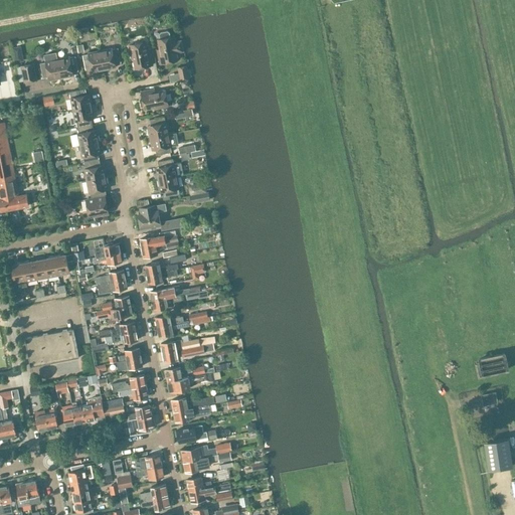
[(169,32),(167,31),(160,32),(159,34),(160,39),(158,39),(160,50),(157,50),(160,64),(177,60),(175,52),(183,51),(180,40),(175,41),(174,36),(169,37),(169,32)]
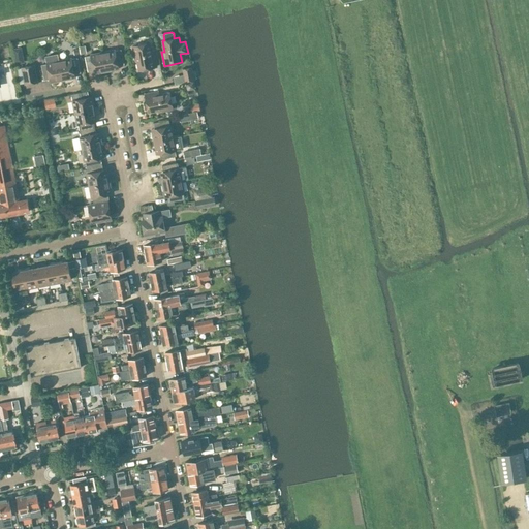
[(151,54),(149,43),(132,47),(134,58),(136,58),(139,71),(157,67),(154,53),(151,54)]
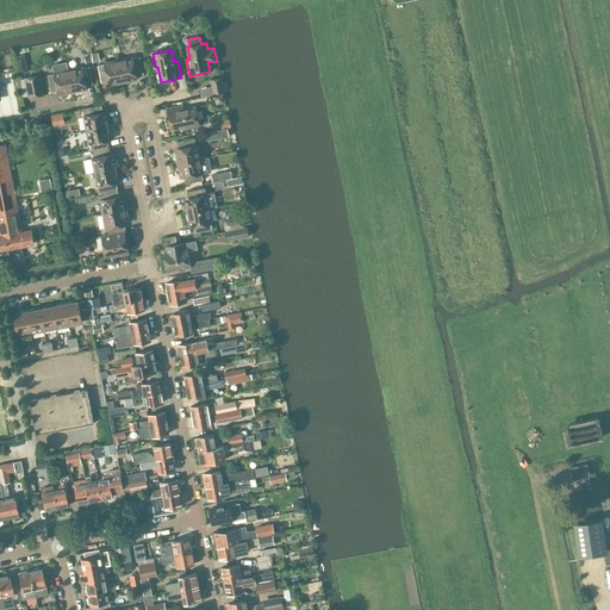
[(24,54),(13,56),(16,64),(25,63),(24,54)]
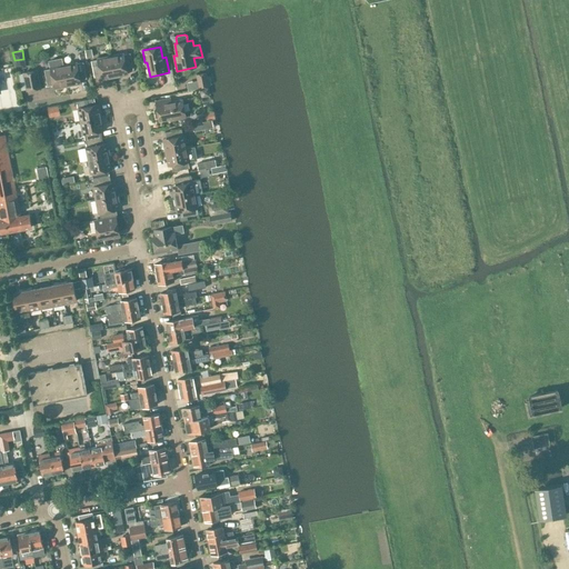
[(110,57),(115,77),(128,75),(127,71),(133,70),(130,53),(123,55),(123,53),(110,57)]
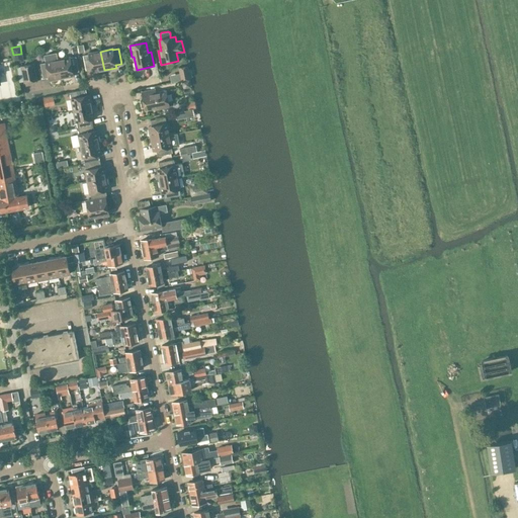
[(92,73),(104,70),(100,52),(88,54),(88,55),(83,56),(86,71),(91,70),(92,73)]
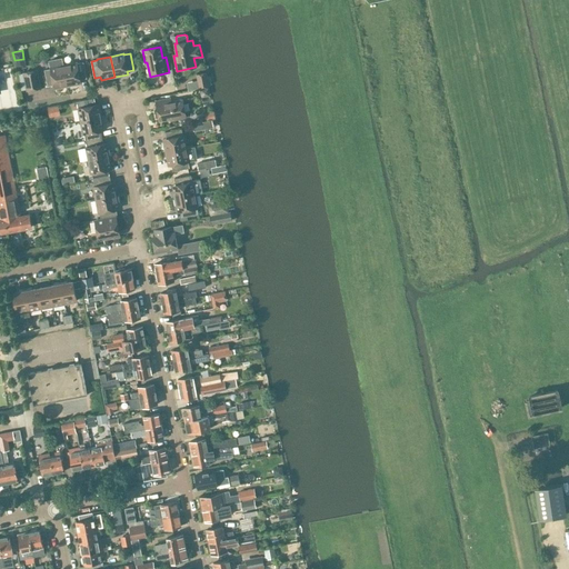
[(68,87),(63,66),(62,65),(61,62),(60,61),(58,60),(55,61),(53,62),(52,65),(51,66),(52,68),(50,68),(50,69),(43,70),(47,87),(53,86),(55,89),(68,87)]
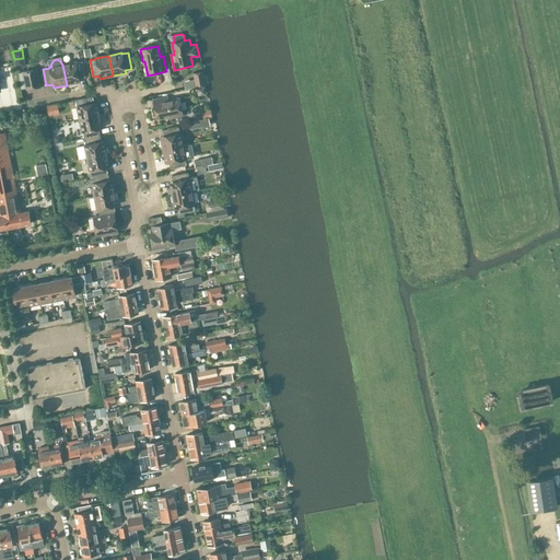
[(62,65),(67,85),(79,82),(79,79),(84,78),(81,61),(76,62),(74,62),(62,65)]
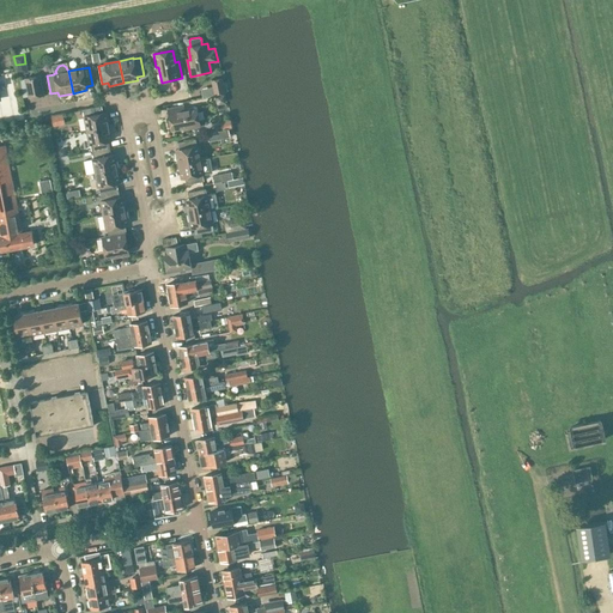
[(44,93),(41,74),(25,78),(25,79),(19,80),(22,97),(28,96),(29,97),(44,93)]
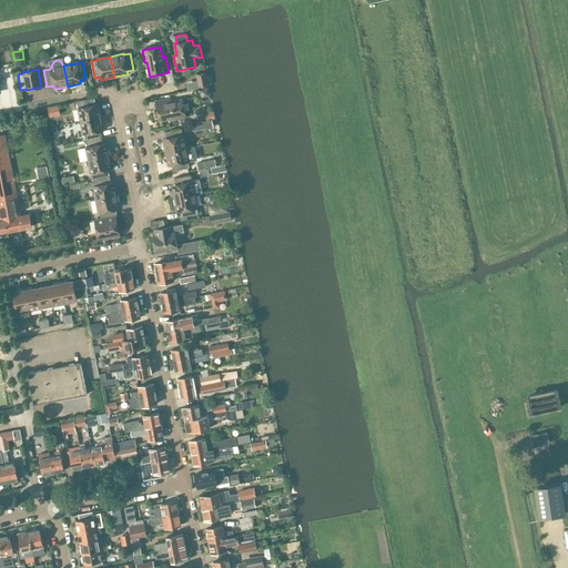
[(203,71),(194,73),(198,85),(206,84),(203,71)]
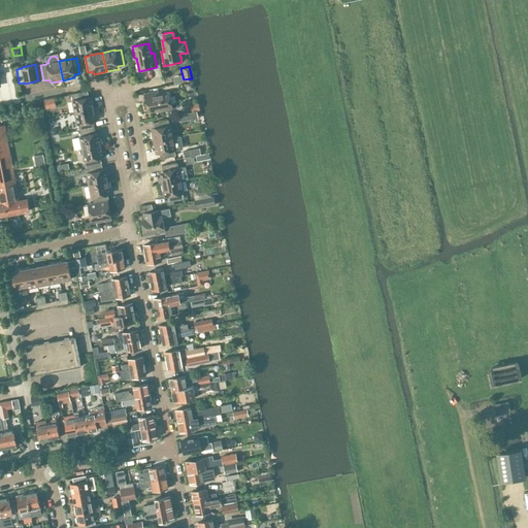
[(74,112),(94,108),(92,97),(89,97),(88,91),(72,94),(73,101),(72,101),(74,112)]
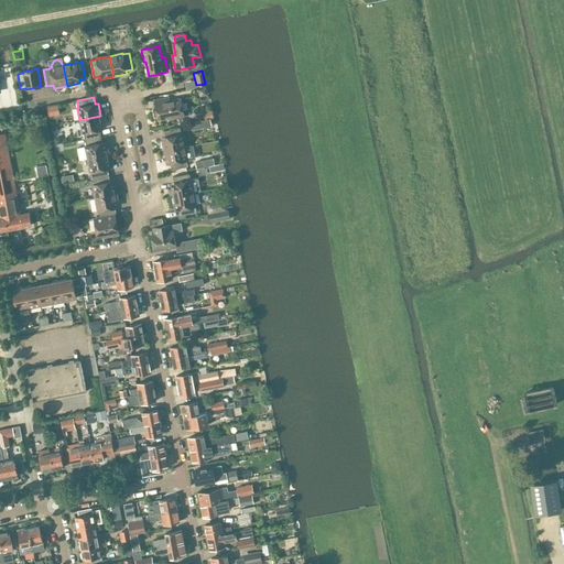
[(169,101),(169,98),(154,101),(158,120),(172,118),(172,119),(184,117),(183,110),(188,109),(187,102),(182,104),(181,99),(169,101)]
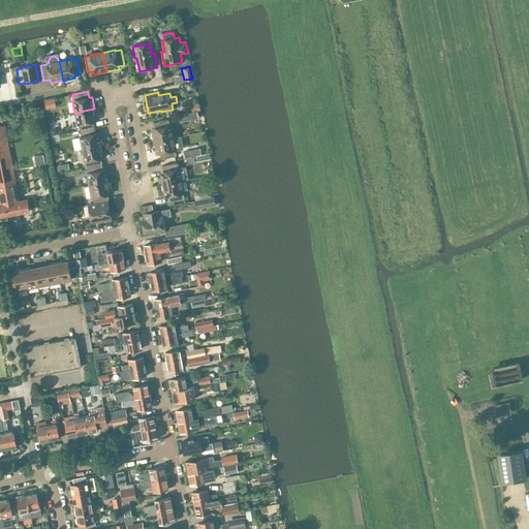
[(78,125),(79,131),(95,128),(94,122),(96,122),(94,109),(74,113),(76,126),(78,125)]
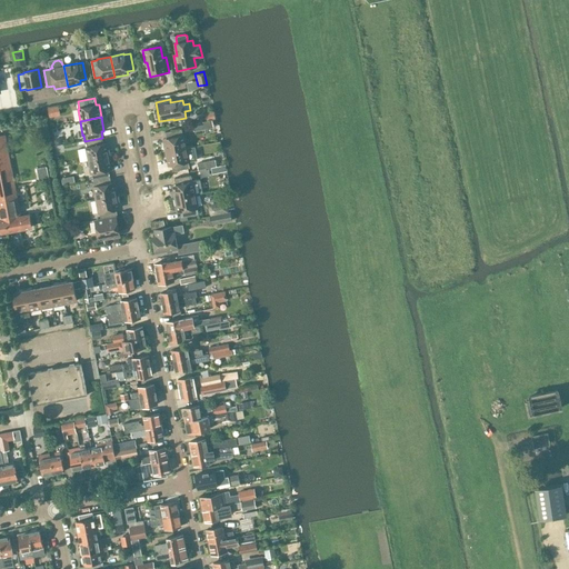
[(205,121),(192,123),(193,131),(207,129),(205,121)]
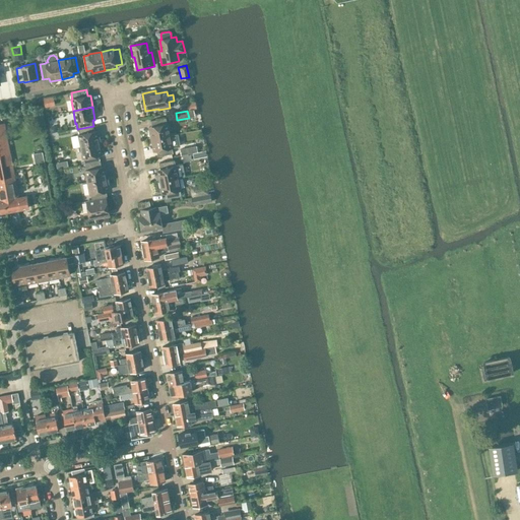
[(152,127),(149,128),(151,139),(171,136),(168,124),(167,124),(166,118),(150,121),(152,127)]
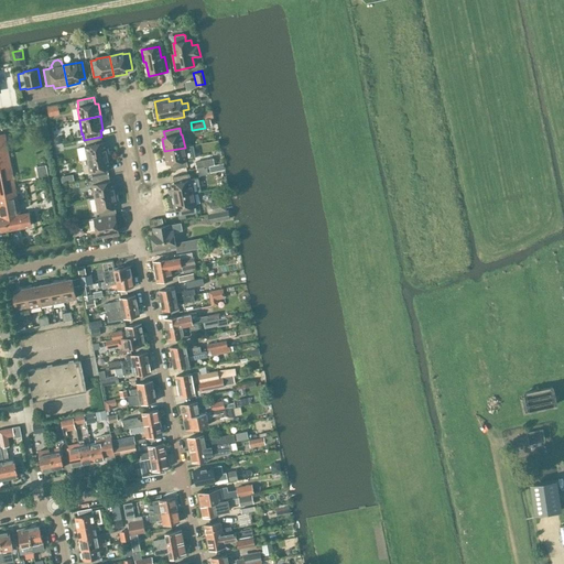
[(20,215),(4,134),(0,134),(0,228),(0,231),(31,226),(29,214),(20,215)]
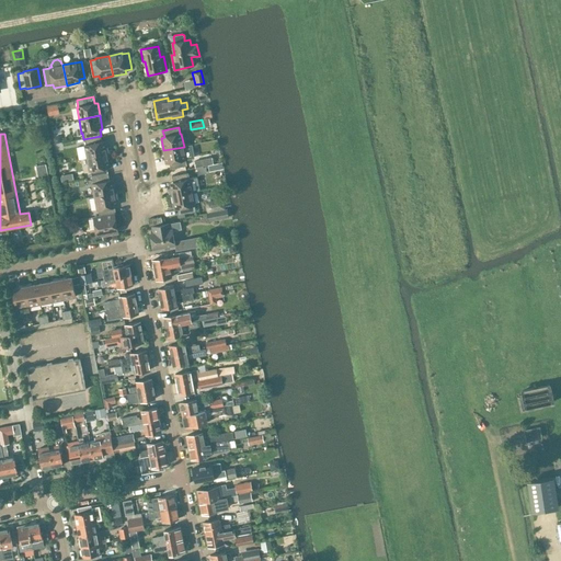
[(84,146),(87,159),(107,155),(105,141),(102,142),(101,136),(83,139),(86,146),(84,146)]
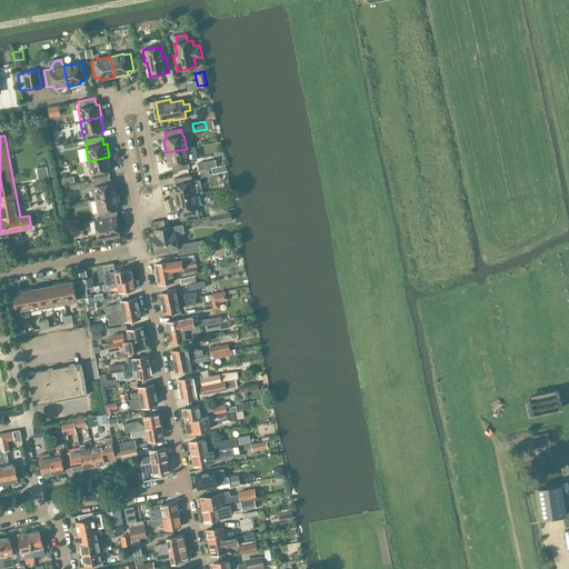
[(187,149),(166,152),(168,166),(171,165),(173,171),(189,168),(189,165),(192,163),(192,161),(195,160),(197,157),(195,147),(187,149)]
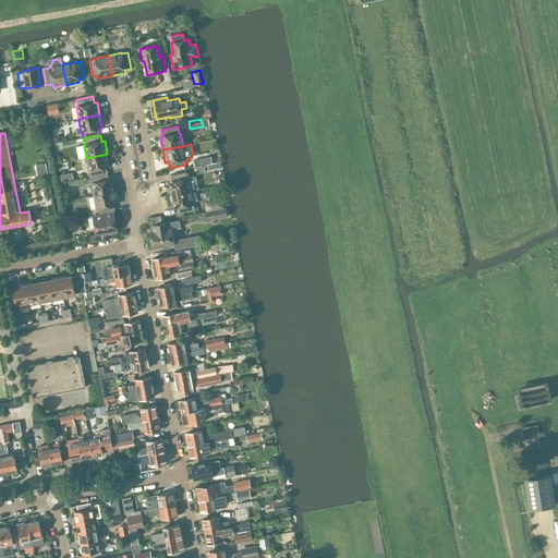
[(89,171),(92,177),(108,173),(107,167),(109,167),(107,154),(86,158),(89,171)]
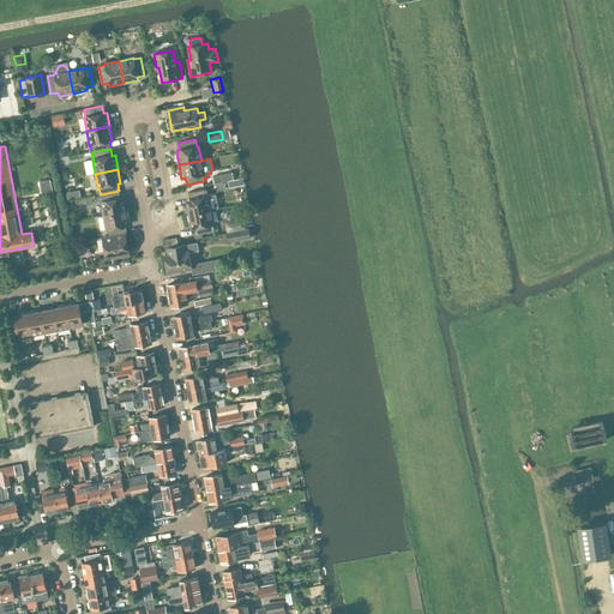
[(244,180),(242,178),(227,181),(229,188),(238,186),(236,182),(244,180)]
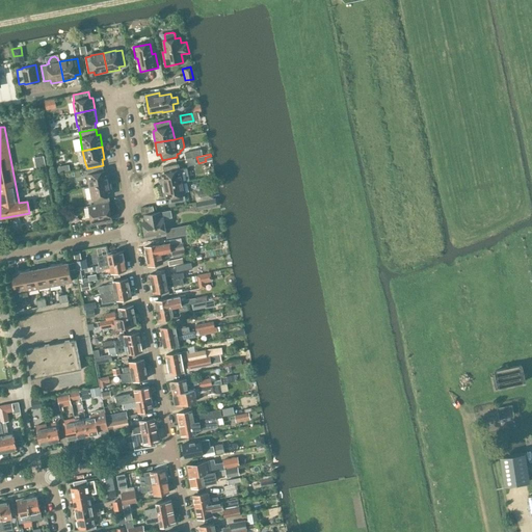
[(164,174),(161,174),(163,186),(183,182),(189,181),(186,168),(181,169),(179,170),(178,164),(163,167),(164,174)]
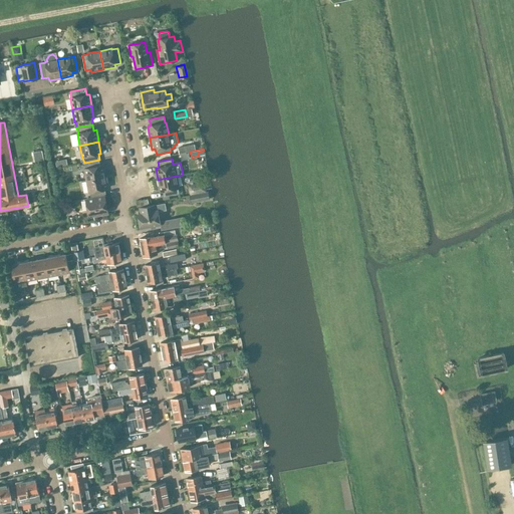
[(84,170),(86,181),(105,177),(103,166),(100,166),(99,160),(84,163),(85,170),(84,170)]
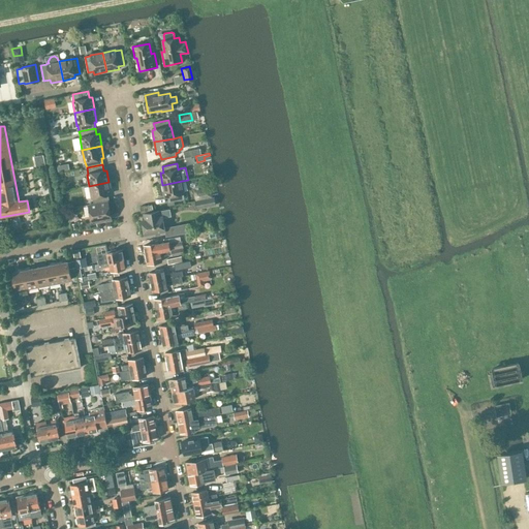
[(182,181),(162,185),(165,197),(168,196),(169,203),(185,199),(183,193),(184,193),(182,181)]
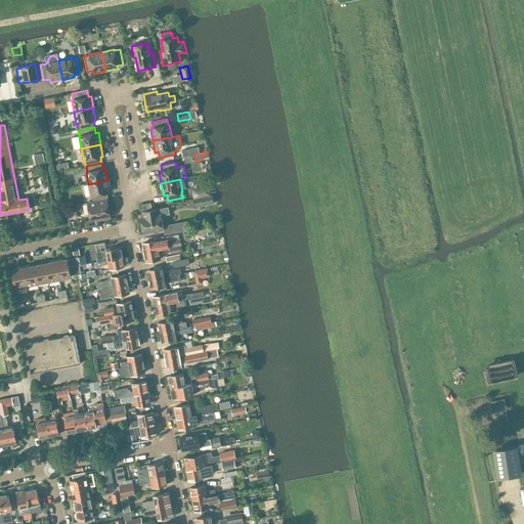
[(92,197),(93,203),(107,200),(107,199),(108,199),(107,193),(110,192),(107,180),(88,184),(91,197),(92,197)]
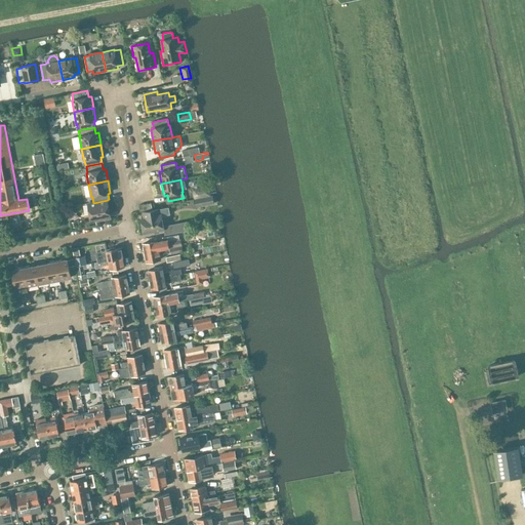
[(209,186),(201,188),(202,196),(210,195),(209,186)]
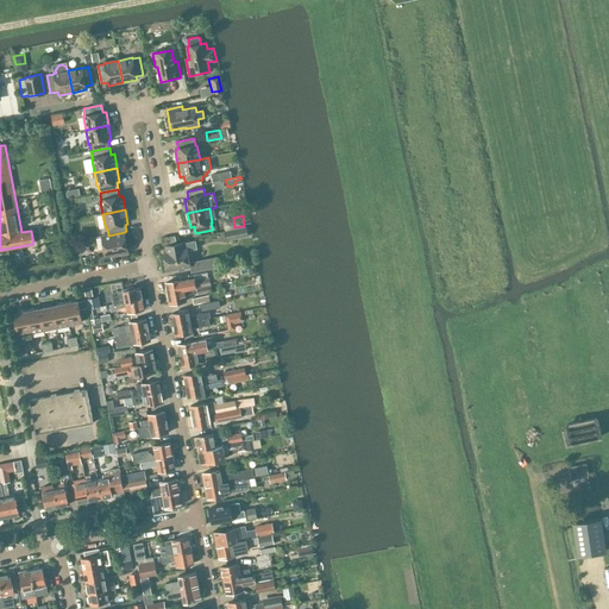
[(246,227),(234,230),(236,238),(248,236),(246,227)]
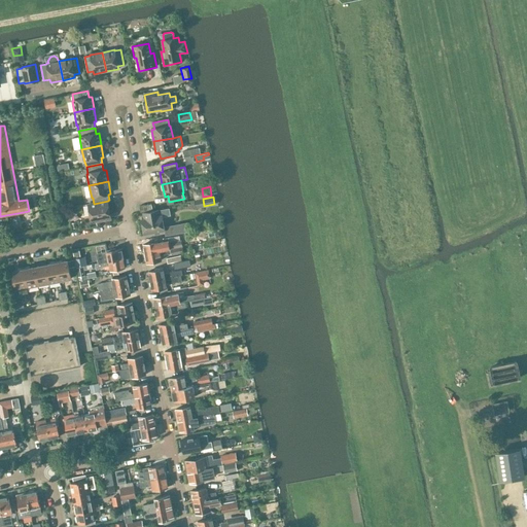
[(112,218),(108,201),(94,204),(89,205),(92,222),(112,218)]
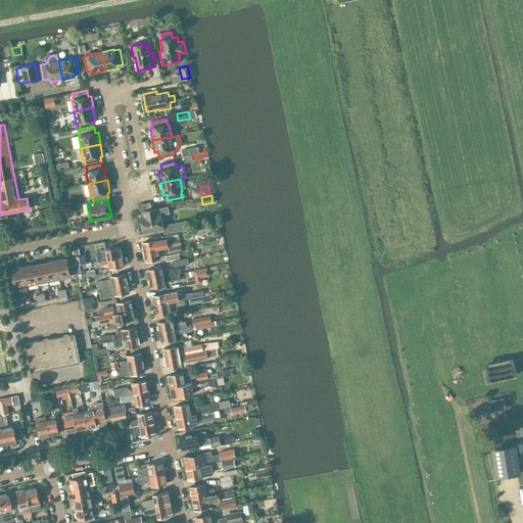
[(164,222),(162,208),(142,211),(142,218),(140,218),(143,232),(162,228),(161,222),(164,222)]
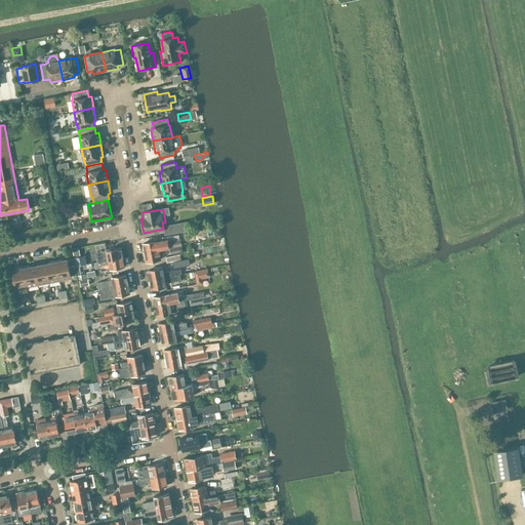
[(143,244),(145,253),(182,246),(182,245),(180,238),(167,241),(167,239),(143,244)]
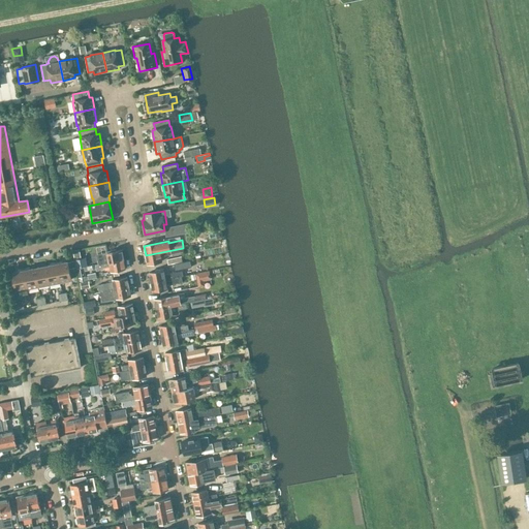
[(184,254),(183,248),(146,255),(148,263),(162,261),(161,256),(172,254),(172,256),(184,254)]
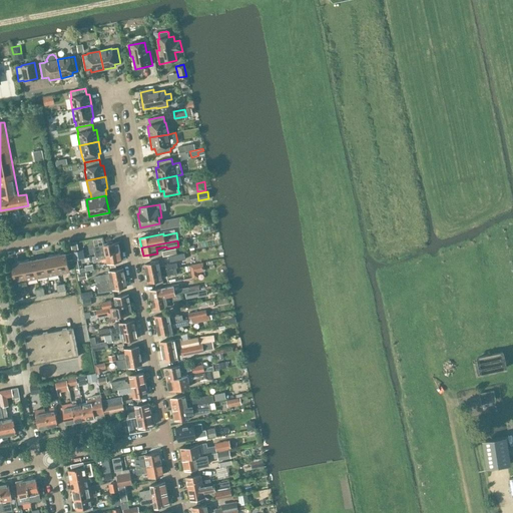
[(118,241),(94,246),(96,254),(96,255),(120,250),(118,241)]
